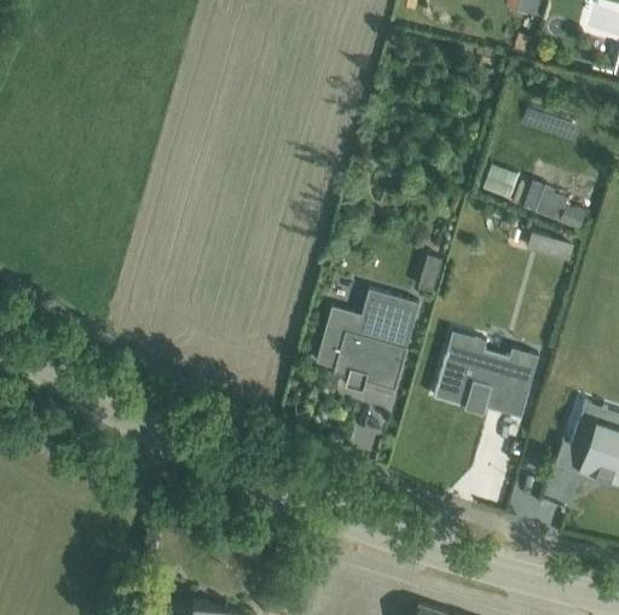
[(547,7),(545,51),(567,52),(568,7),(547,7)]
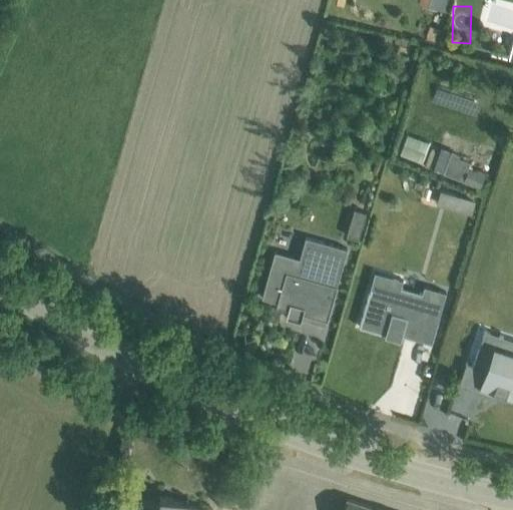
[(452,154),(443,176),(463,183),(470,164),(458,160),(459,157),(452,154)]
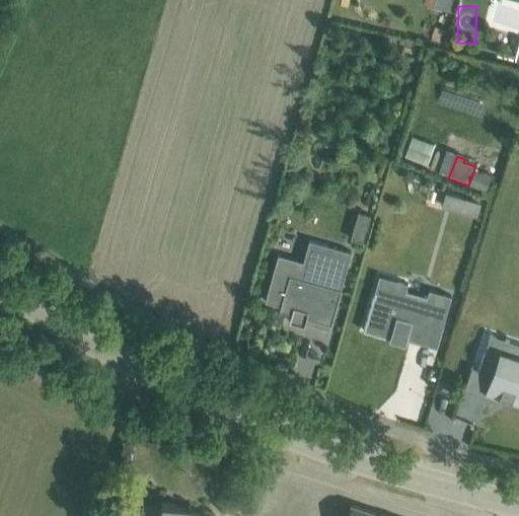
[(482,175),(476,191),(486,194),(491,178),(482,175)]
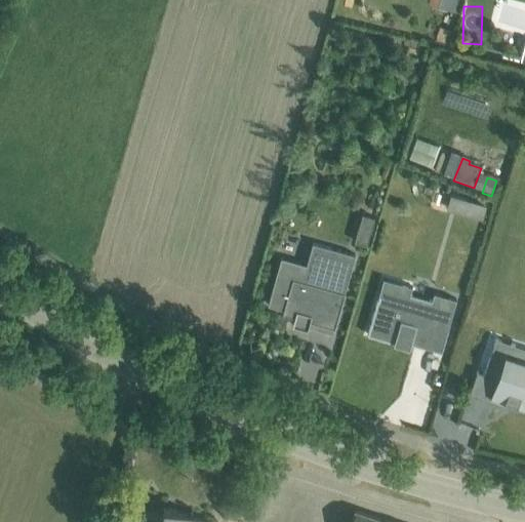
[(470,204),(467,216),(482,221),(486,209),(470,204)]
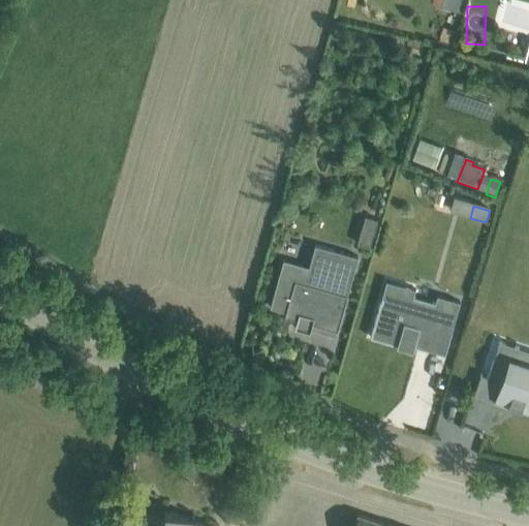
[(362,229),(358,246),(369,249),(373,233),(362,229)]
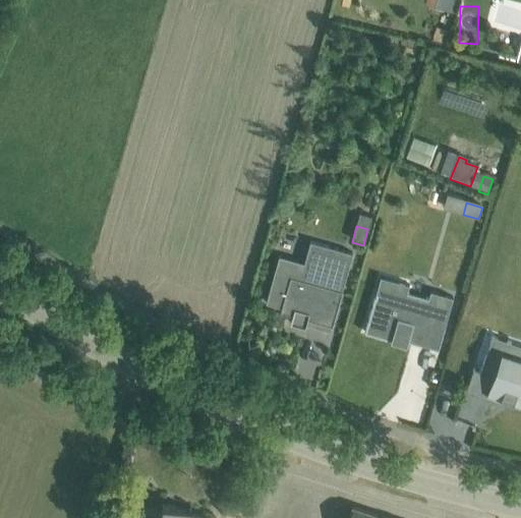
[(307,321),(332,328),(352,254),(309,243),(299,280),(276,274),(276,272),(275,271),(266,304),(281,309),(280,312),(292,317),(290,324),(305,329),(307,321)]
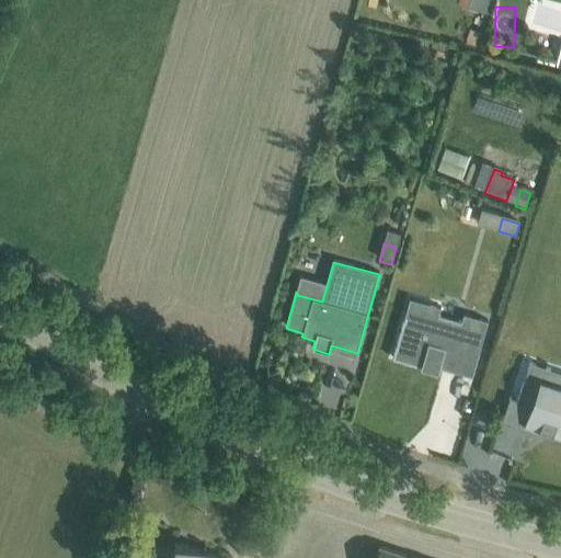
[(403,322),(392,360),(428,371),(430,366),(471,378),(488,322),(464,316),(461,323),(437,317),(441,309),(409,300),(404,318),(405,318),(404,322),(403,322)]
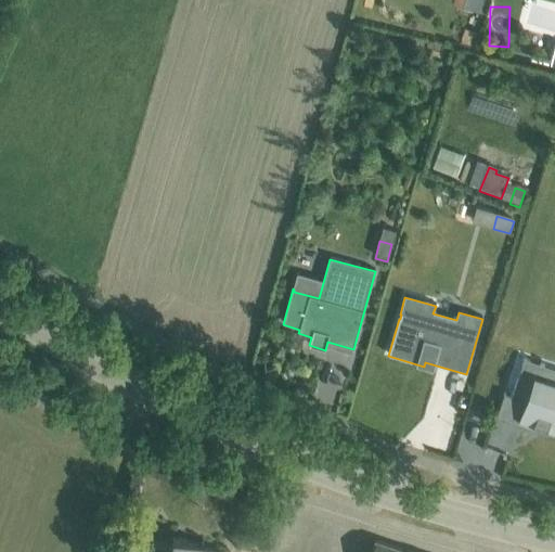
[(524,361),(511,398),(525,402),(517,423),(554,436),(554,393),(537,386),(543,368),(524,361)]
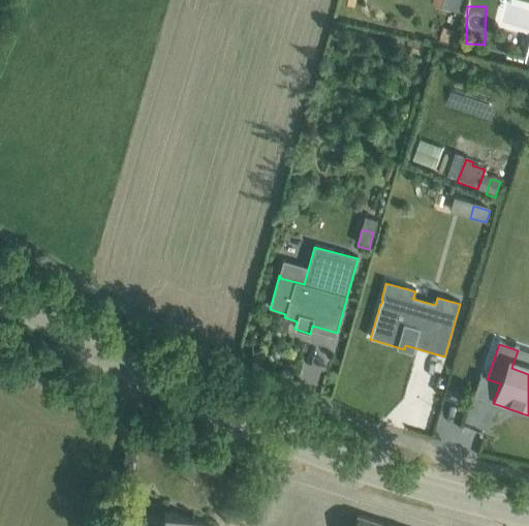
[(161,521),(137,513),(132,525),(208,525),(164,512),(161,521)]
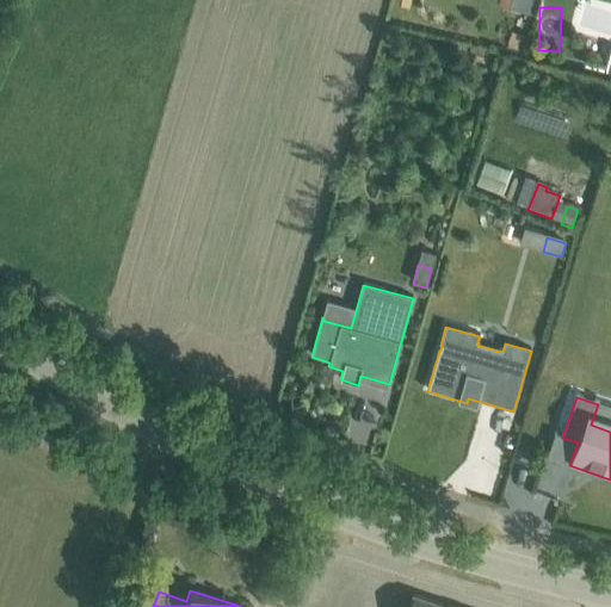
[(444,606),(413,596),(409,606),(444,606)]
